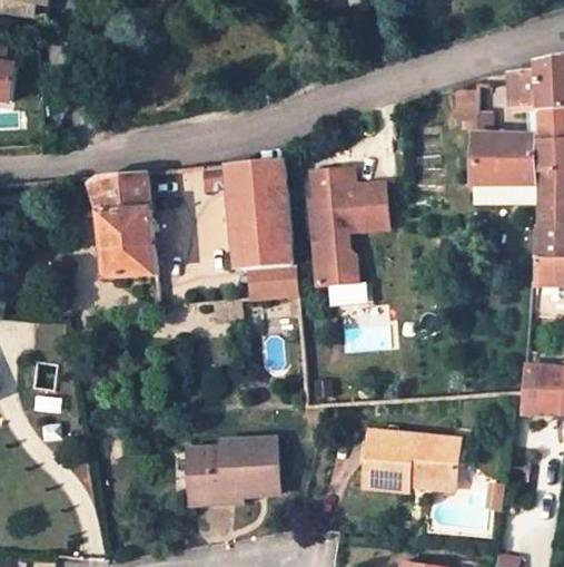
[(10,0),(9,12),(42,17),(45,0),(10,0)]
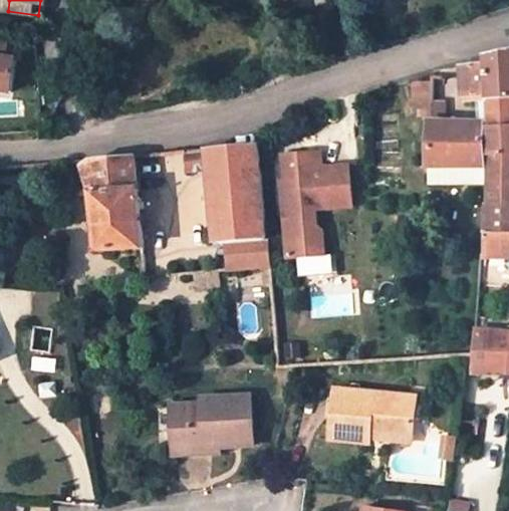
[(0,92),(8,93),(13,60),(3,59),(6,38),(0,37),(0,92)]
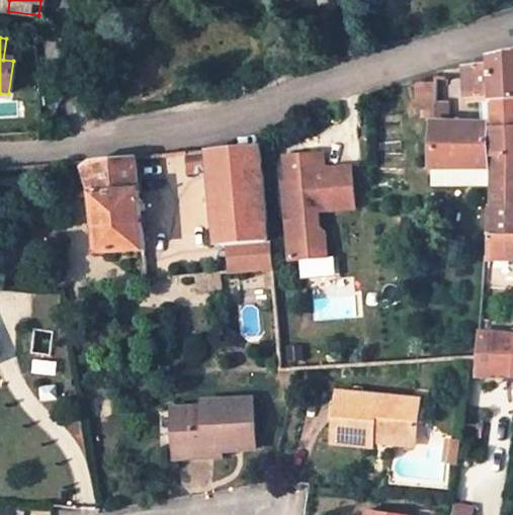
[(512,47),(485,52),(485,60),(486,96),(512,94),(512,47)]
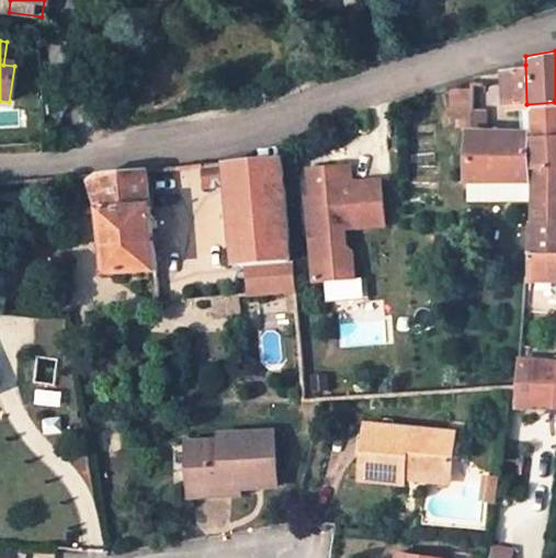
[(531,134),(536,135),(555,134),(555,102),(526,104),(525,65),(502,69),(502,79),(503,109),(520,109),(522,128),(466,129),(466,179),(529,177),(531,134)]
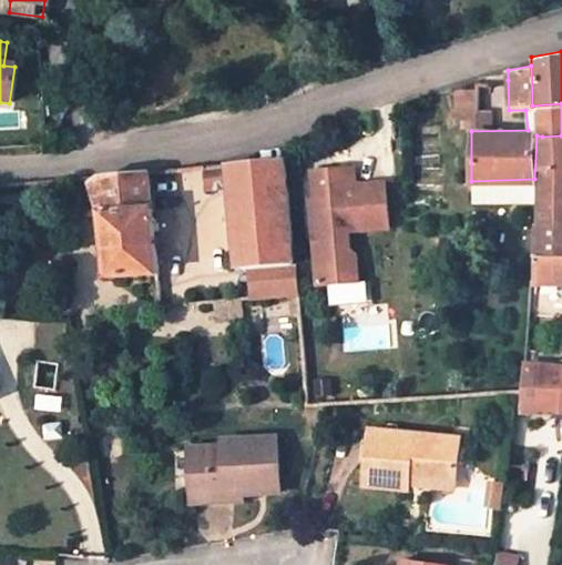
[(561,221),(561,135),(542,137),(540,179),(538,220),(561,221)]
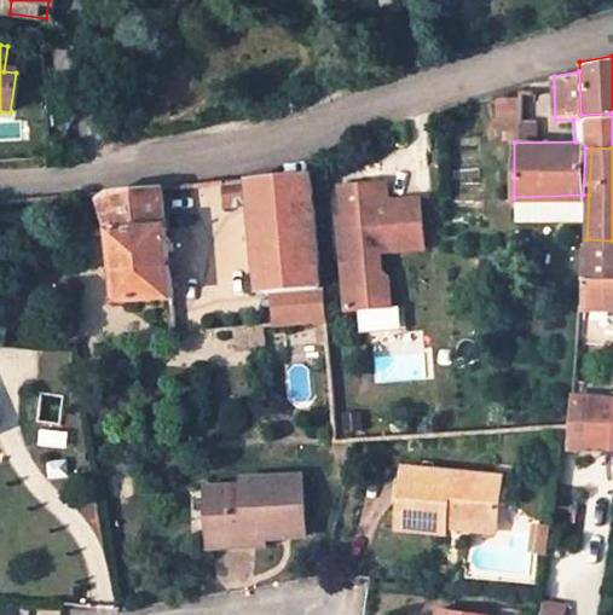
[(271,289),(318,285),(308,167),(219,177),(223,201),(247,198),(256,290),(271,289)]
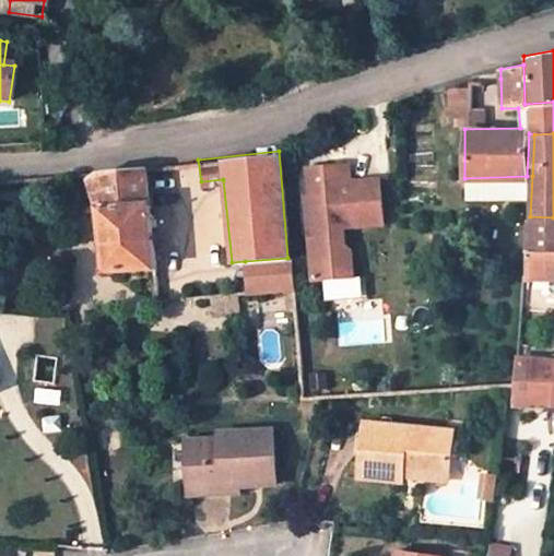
[(142,166),(97,169),(104,201),(96,203),(102,272),(151,269),(142,166)]
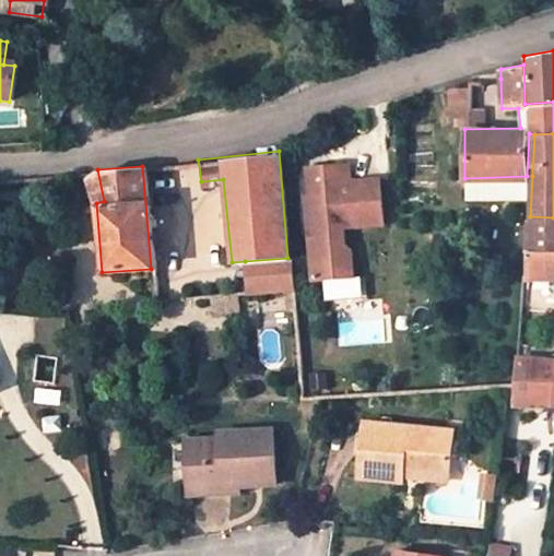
[(84,175),(96,203),(104,201),(97,169),(84,175)]
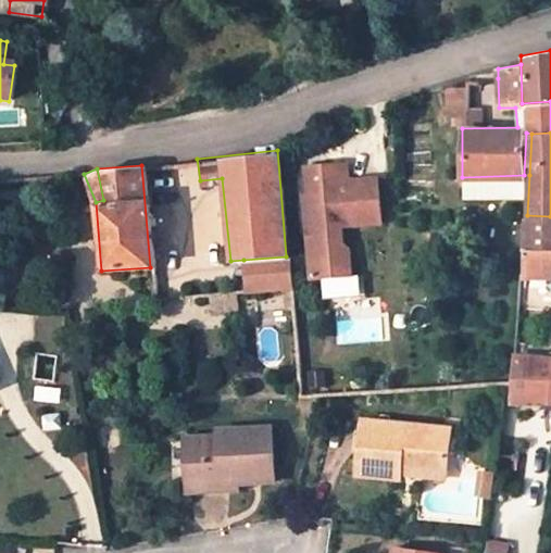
[(340,171),(302,175),(302,203),(304,203),(308,233),(312,233),(313,243),(309,243),(313,280),(325,279),(346,277),(350,277),(348,252),(342,247),(340,228),(376,224),(372,181),(341,184),(340,171)]
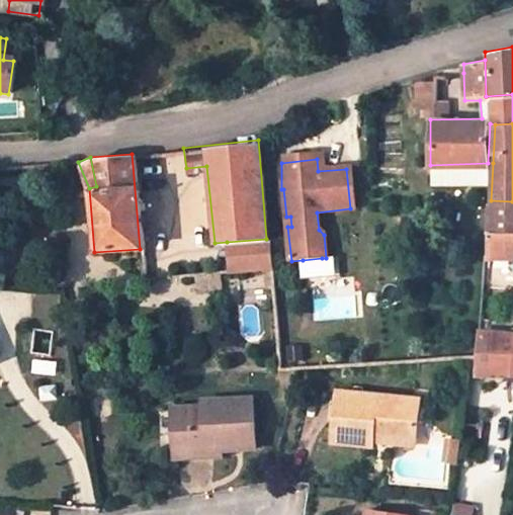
[(512,231),(512,201),(491,200),(490,229),(512,231)]
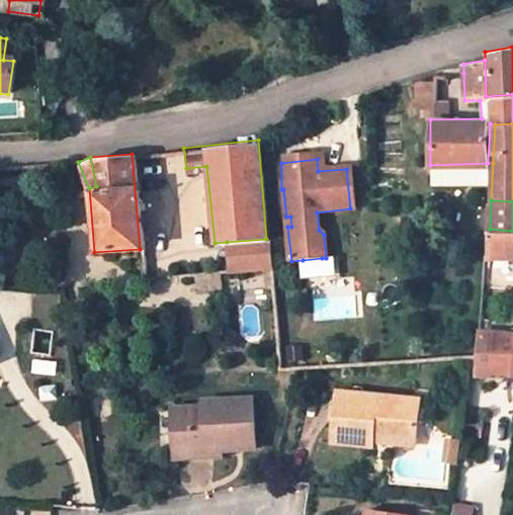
[(489,253),(512,255),(512,231),(490,229),(489,253)]
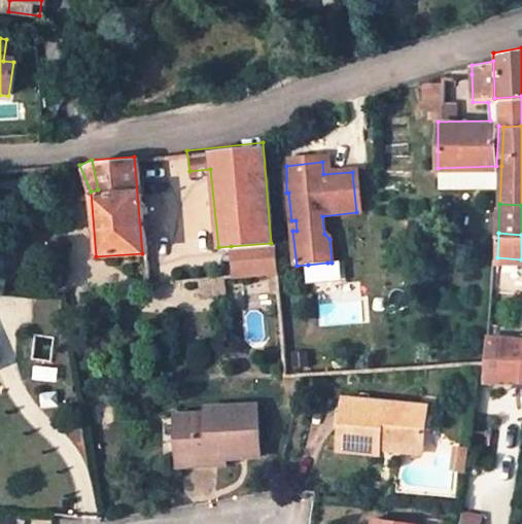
[(271,243),(231,246),(233,275),(275,274),(274,243),(271,243)]
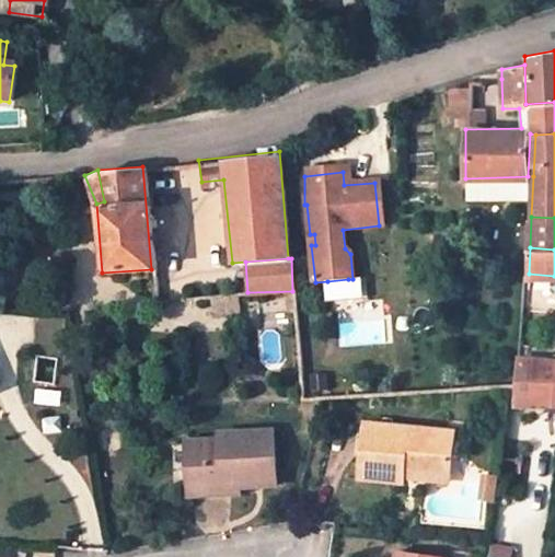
[(554,283),(554,277),(527,278),(527,302),(552,301),(552,283),(554,283)]
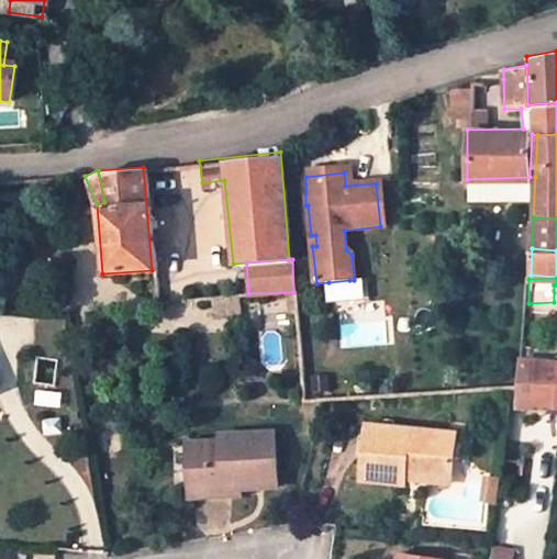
[(349,280),(329,282),(329,291),(351,289),(349,280)]
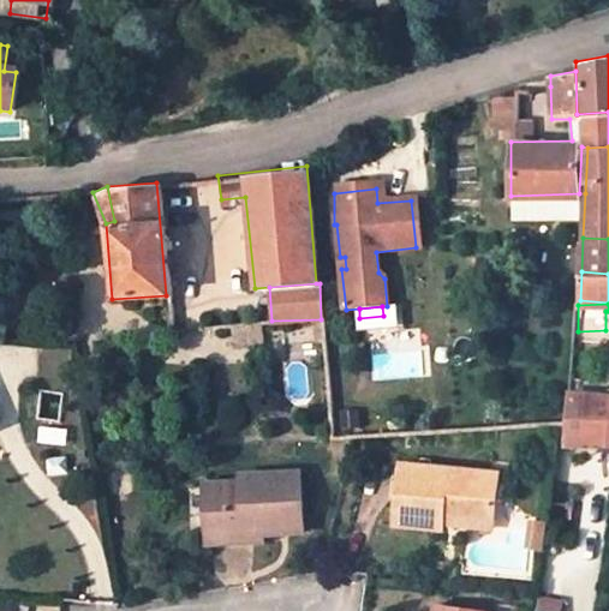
[(566,390),(575,391),(577,381),(567,381),(566,390)]
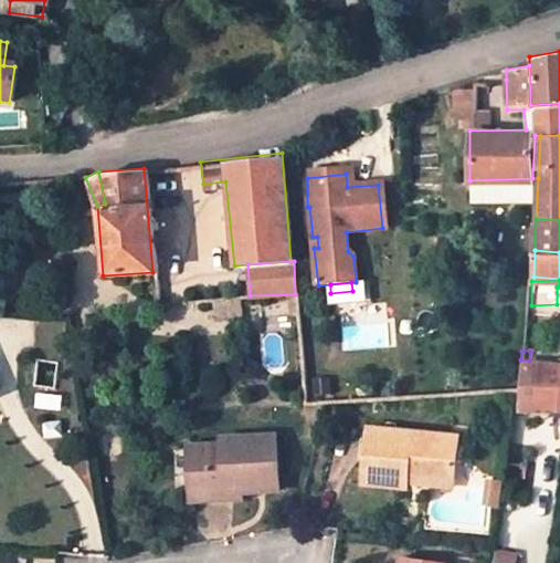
[(559,361),(529,361),(520,360),(517,388),(517,406),(559,405),(559,404),(559,361)]
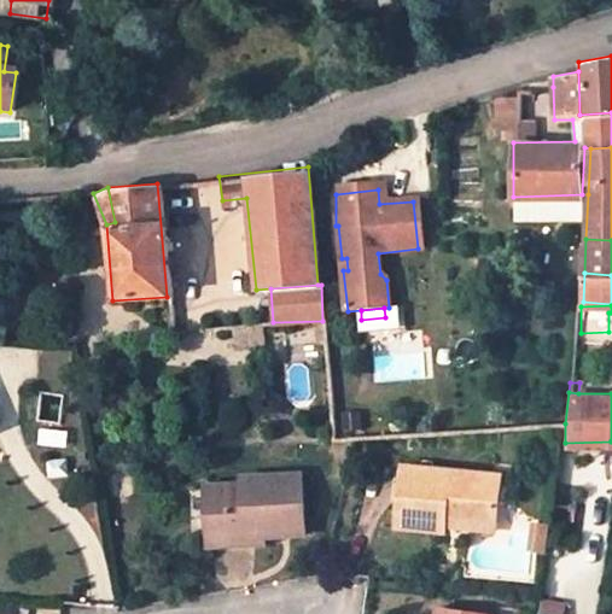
[(448,520),(496,524),(499,497),(500,479),(500,477),(406,467),(400,527),(446,532),(447,526),(448,520)]
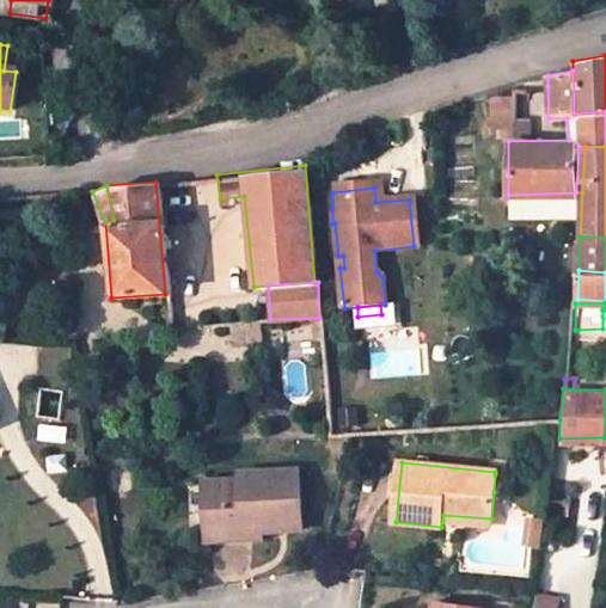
[(187,524),(206,523),(257,520),(257,527),(301,523),(297,467),(237,470),(238,477),(184,479),(187,524)]
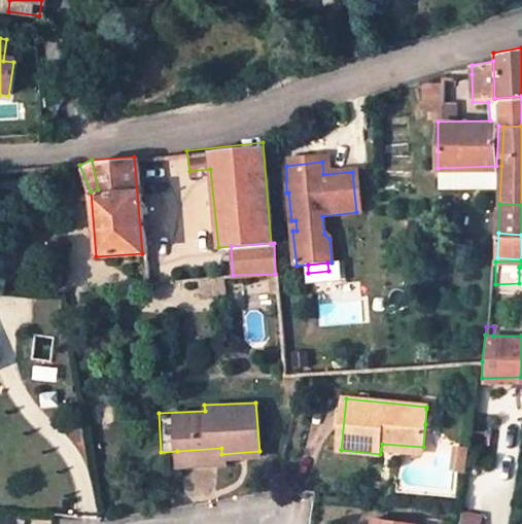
[(422,452),(423,447),(382,444),(381,449),(422,452)]
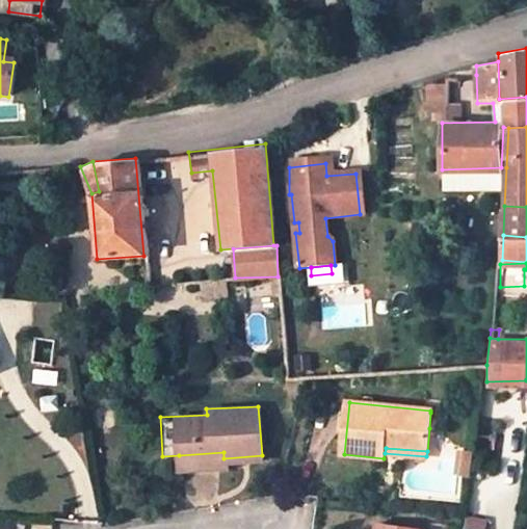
[(224,452),(179,455),(179,466),(224,464),(224,458),(224,452)]
